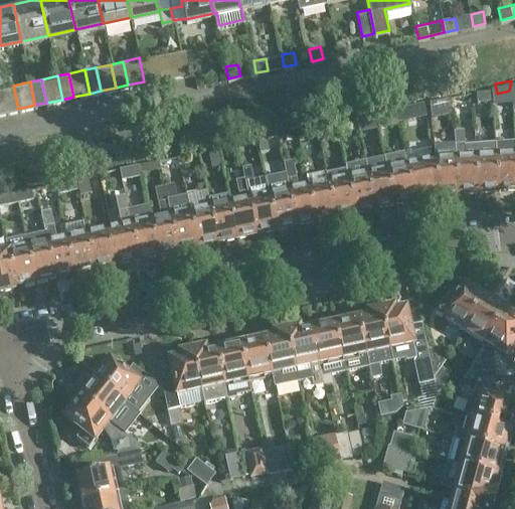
[(13,86),(1,88),(7,111),(18,109),(13,86)]
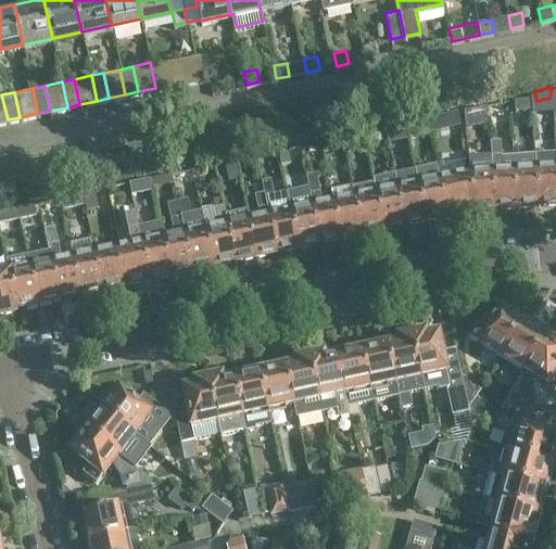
[(530,94),(513,97),(514,107),(531,106),(530,94)]
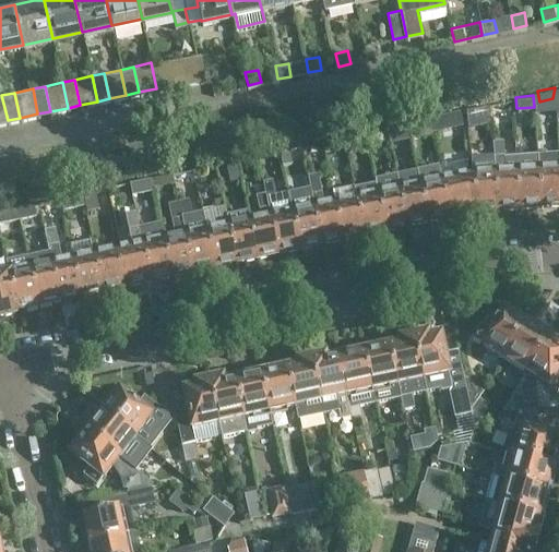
[(489,104),(466,108),(468,126),(490,121),(489,104)]
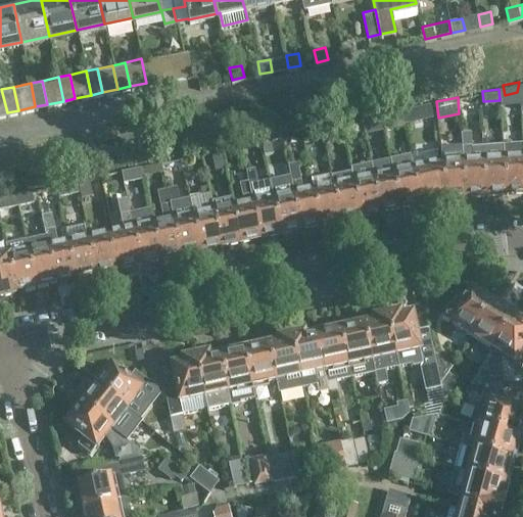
[(426,102),(402,107),(406,121),(419,118),(418,112),(427,110),(426,102)]
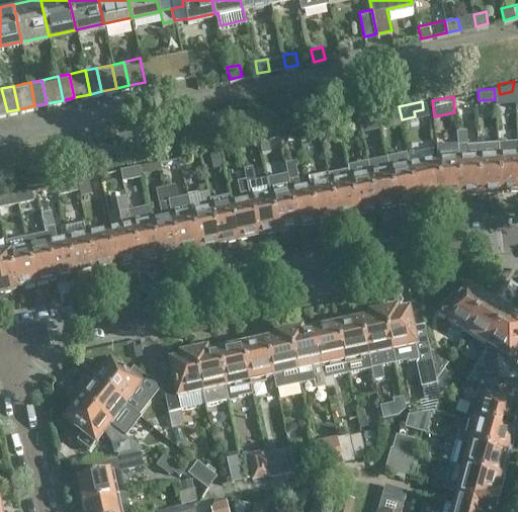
[(391,108),(377,111),(380,125),(394,122),(391,108)]
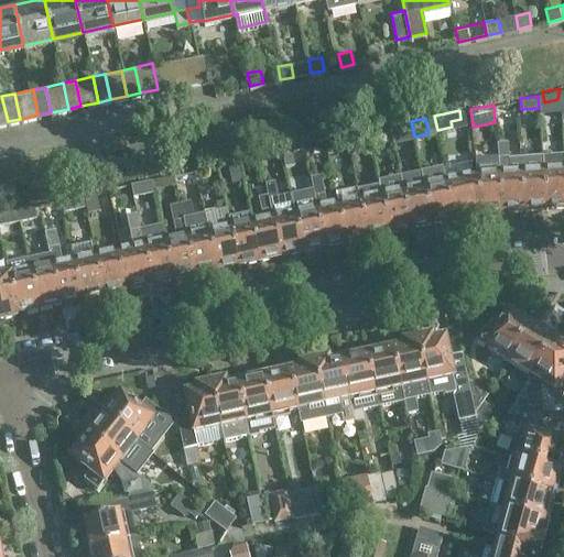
[(379,128),(367,130),(369,143),(381,141),(379,128)]
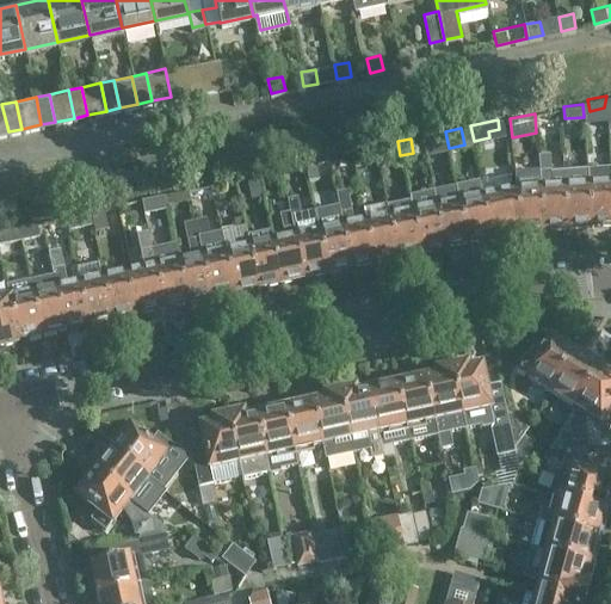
[(386,146),(375,148),(380,165),(390,162),(386,146)]
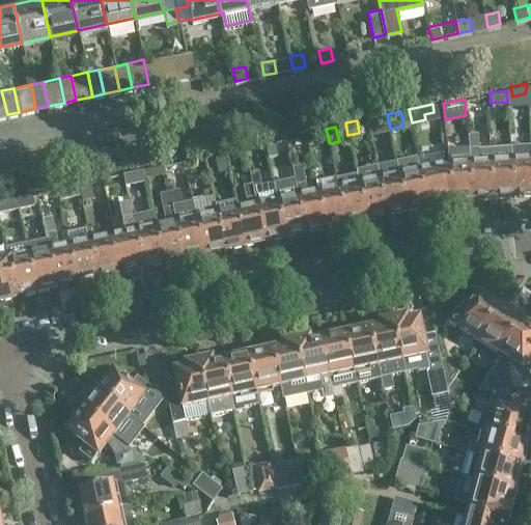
[(314,130),(305,132),(307,142),(316,140),(314,130)]
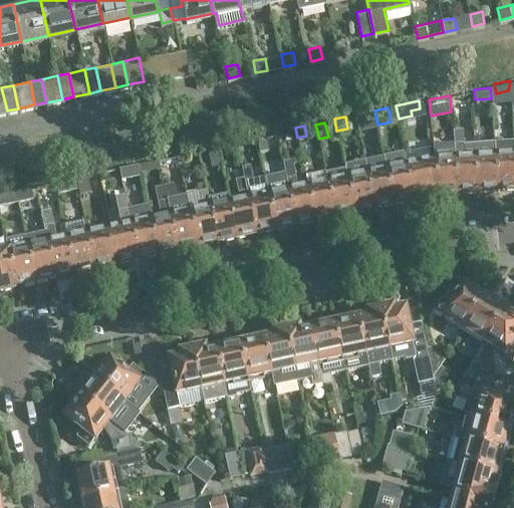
[(463,127),(452,128),(454,159),(455,167),(456,190),(477,188),(474,155),(473,141),(464,142),(463,127)]
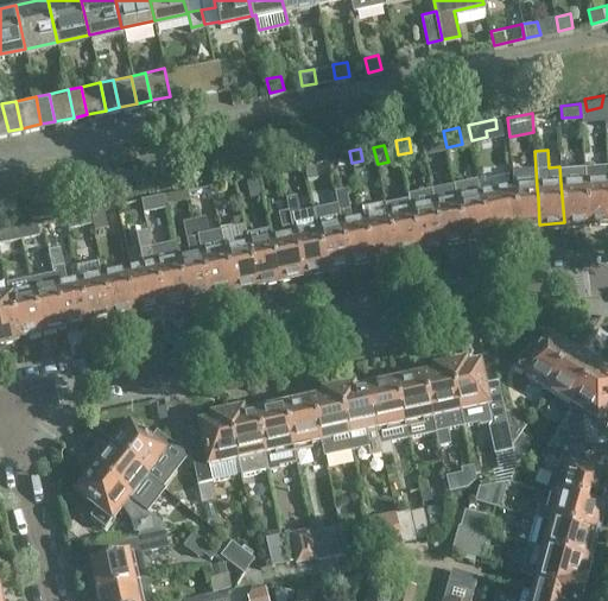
[(315,158),(304,160),(306,176),(318,175),(315,158)]
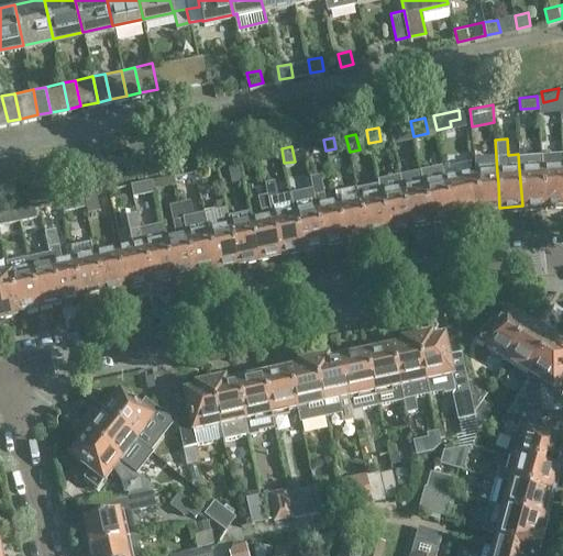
[(562,160),(562,151),(540,152),(541,165),(541,168),(544,204),(562,202),(562,160)]
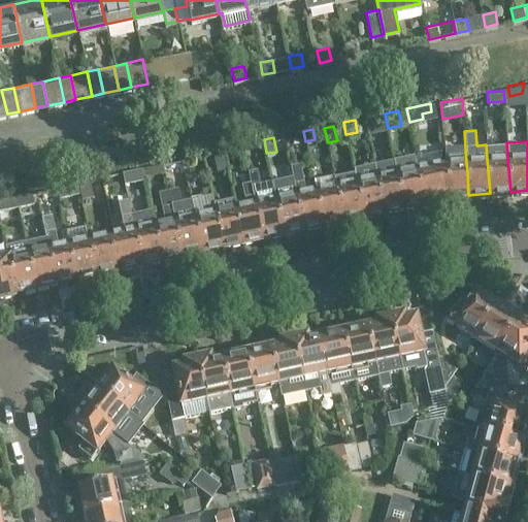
[(506,142),(486,144),(487,159),(490,193),(510,192),(507,158),(507,155),(506,142)]
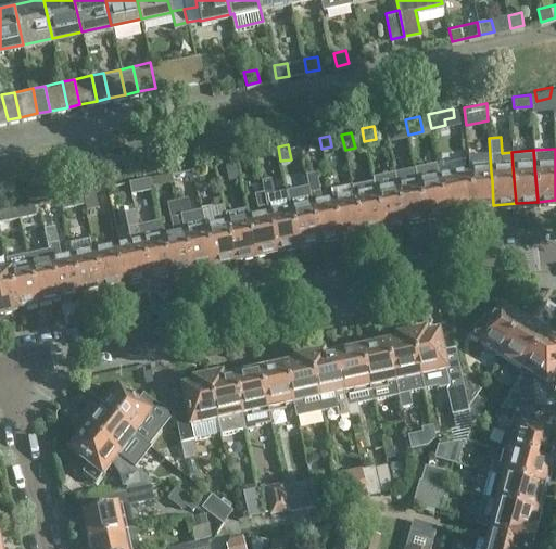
[(469,170),(467,170),(471,207),(474,206),(493,205),(492,180),(491,171),(490,151),(468,153),(470,170),(469,170)]
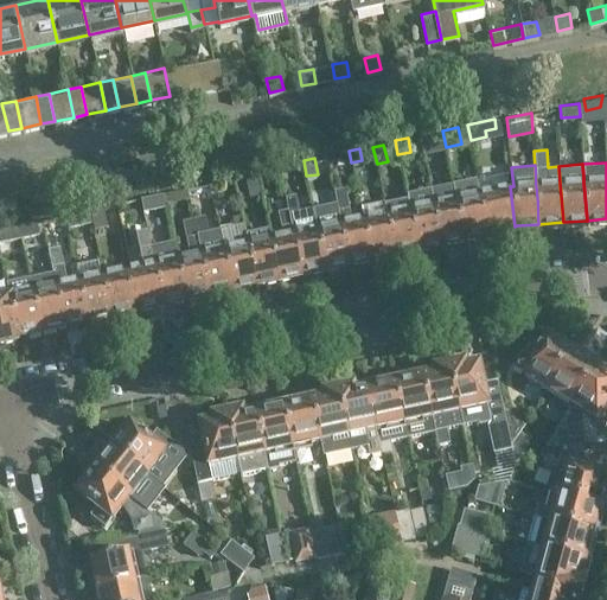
[(475,177),(453,182),(465,236),(487,231),(479,192),(475,177)]
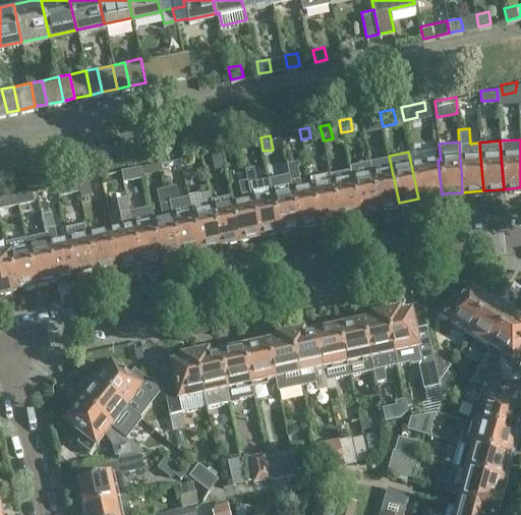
[(389,156),(369,160),(380,207),(399,203),(389,156)]
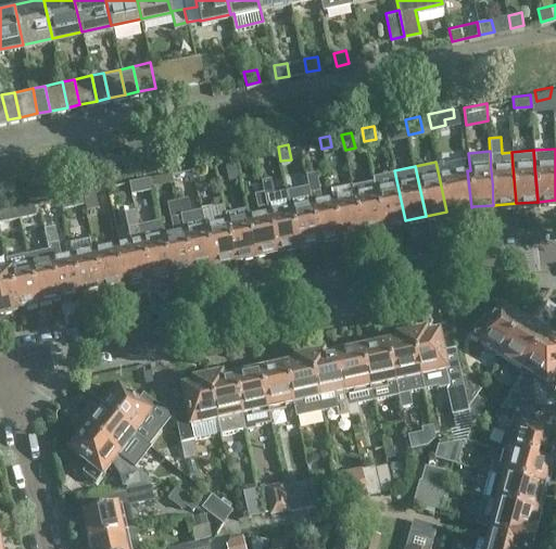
[(317,169),(306,171),(308,181),(307,182),(308,183),(313,204),(320,239),(342,234),(335,199),(324,202),(317,169)]
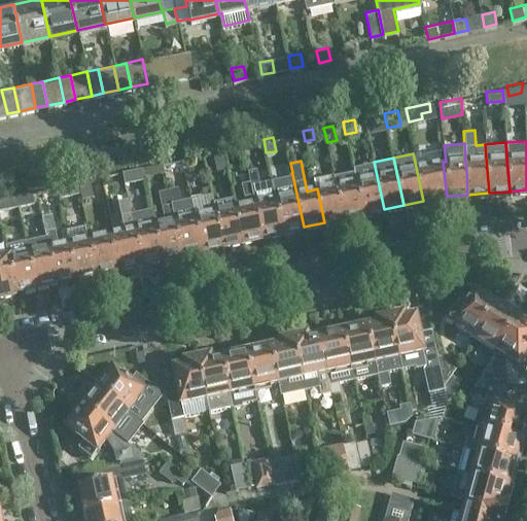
[(374,162),(355,166),(355,170),(357,180),(364,213),(384,209),(374,162)]
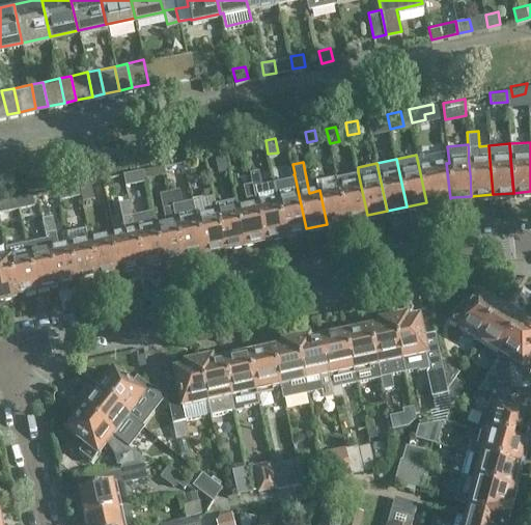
[(436,165),(419,168),(426,202),(434,201),(450,198),(446,163),(436,165)]
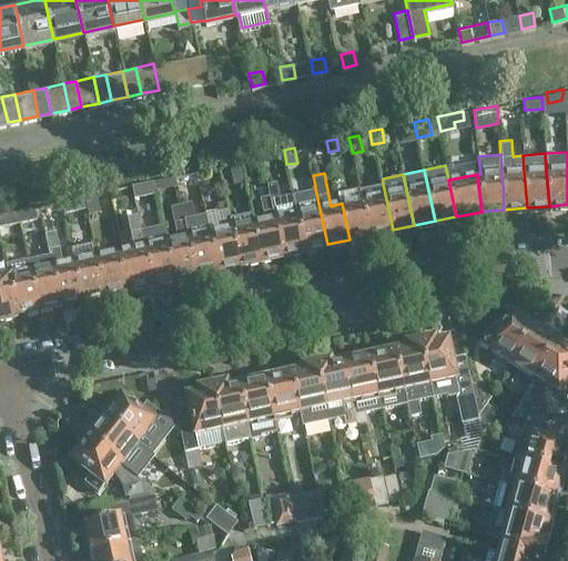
[(151,177),(137,181),(140,194),(155,192),(151,177)]
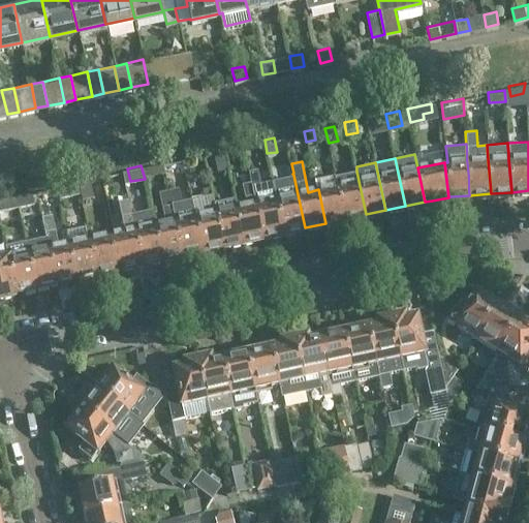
[(257,167),(248,170),(251,180),(256,203),(263,237),(284,232),(277,198),(273,179),(261,182),(257,167)]
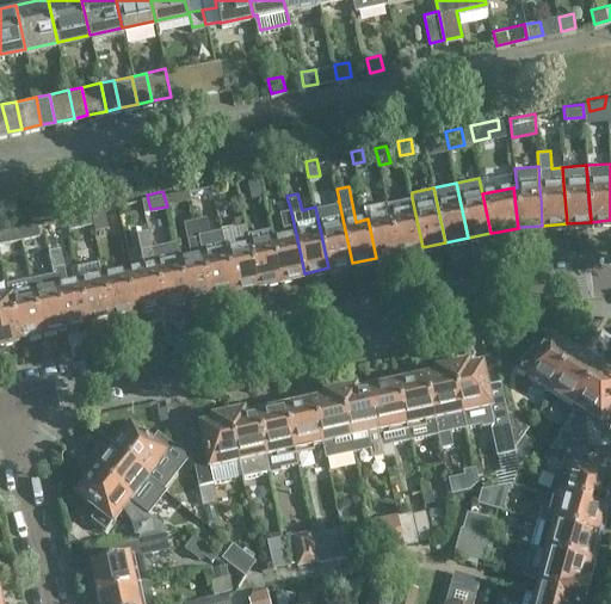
[(412,197),(388,202),(392,214),(400,253),(423,247),(414,209),(412,197)]
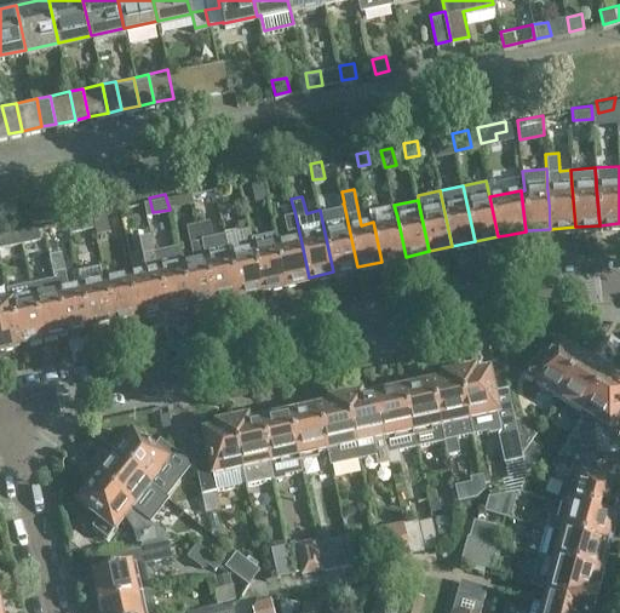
[(391,202),(369,207),(373,222),(382,262),(406,257),(397,217),(394,205),(392,205),(391,202)]
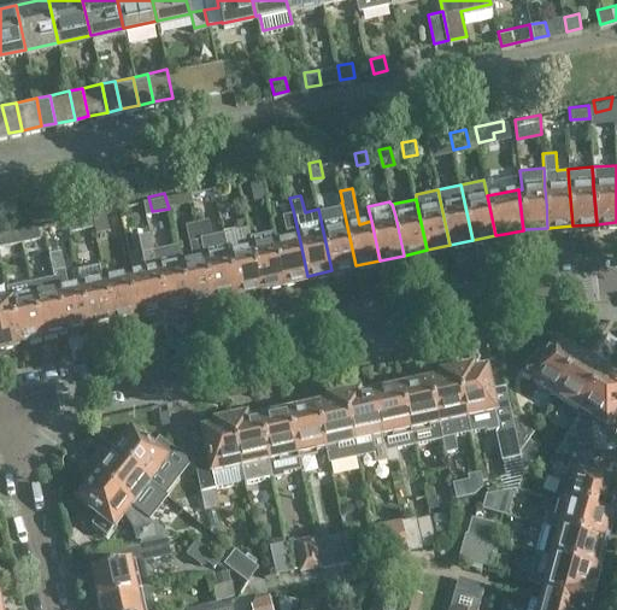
[(342,204),(318,209),(323,232),(331,270),(356,265),(347,227),(342,204)]
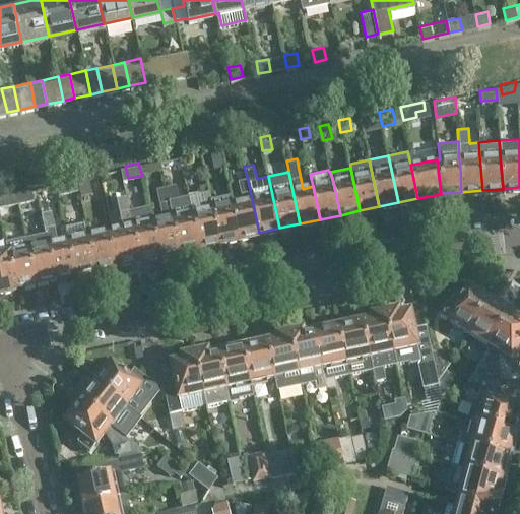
[(244,201),(232,204),(239,237),(259,233),(252,199),(247,177),(239,179),(244,201)]
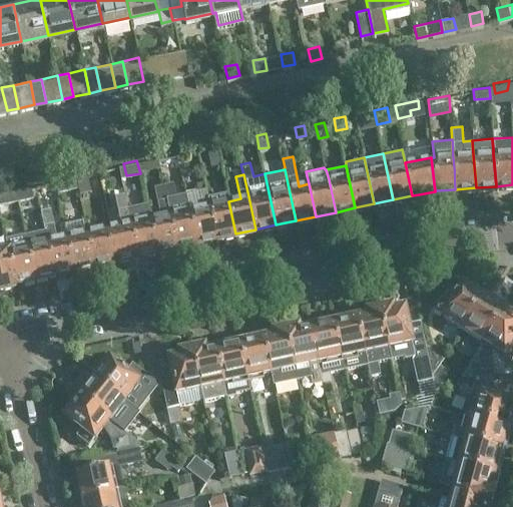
[(58,190),(77,186),(75,176),(56,180),(58,190)]
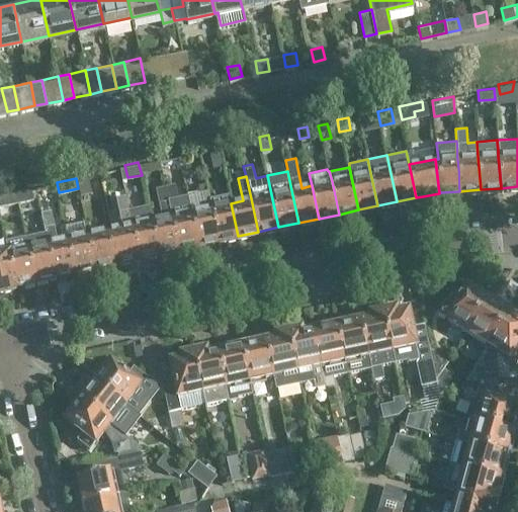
[(173,183),(164,185),(170,217),(177,249),(197,245),(190,211),(186,193),(176,195),(173,183)]
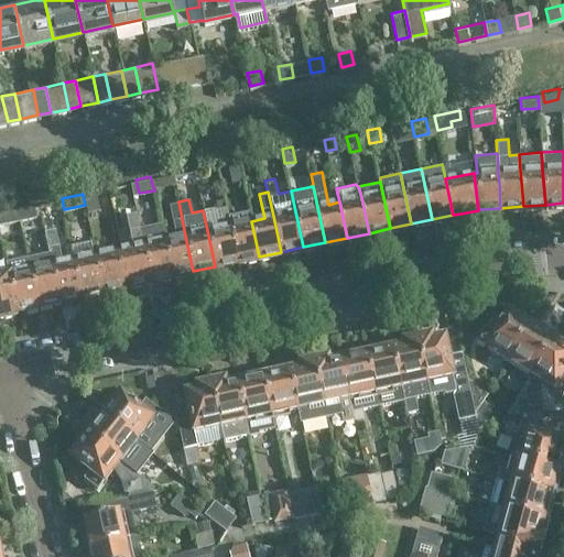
[(175,238),(164,240),(172,275),(193,271),(185,236),(179,201),(169,204),(175,238)]
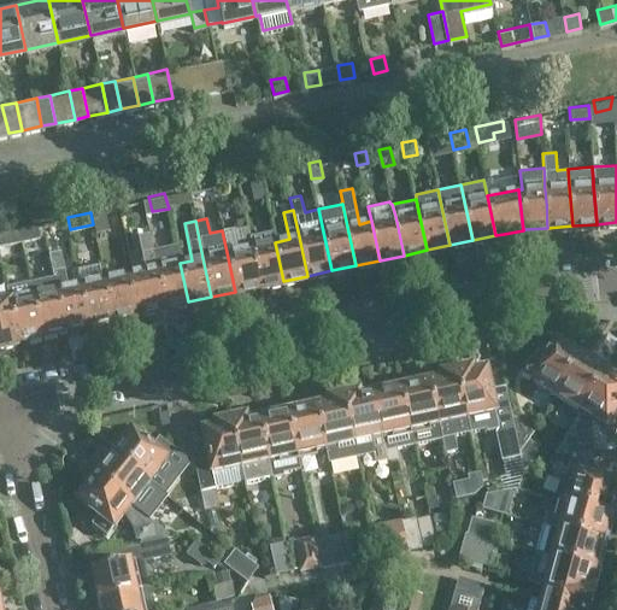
[(37,223),(19,227),(22,239),(41,235),(37,223)]
